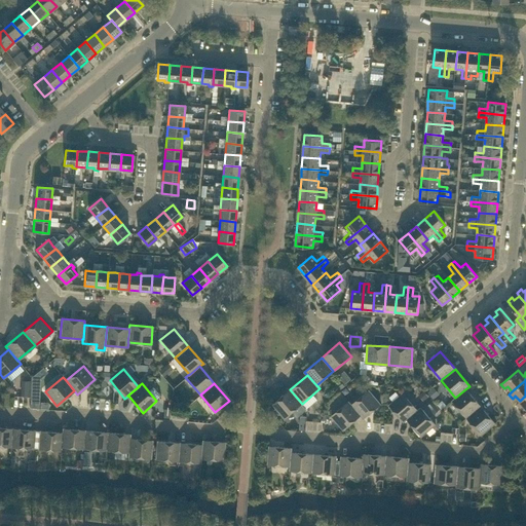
[(481,406),(466,388),(455,398),(452,400),(466,417),(481,406)]
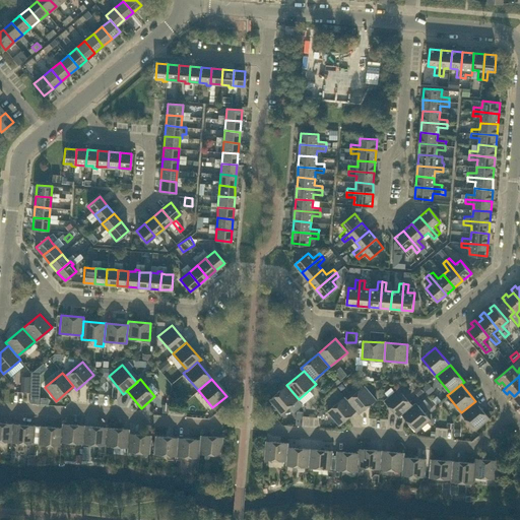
[(284,387),(269,400),(281,413),(284,410),(289,406),(295,411),(303,404),(298,399),(299,399),(286,385),(284,387)]
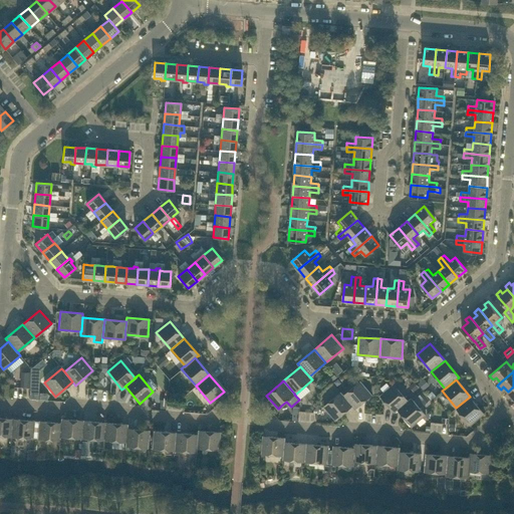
[(354,409),(372,395),(360,380),(343,395),(343,396),(352,406),(354,409)]
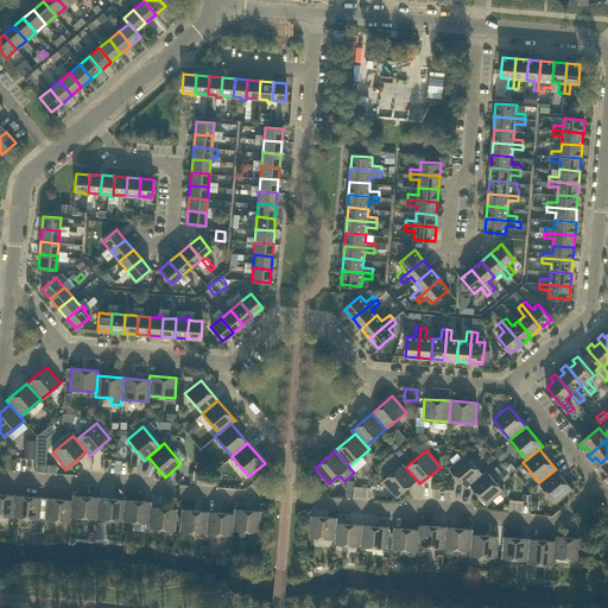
[(482,474),(466,454),(450,467),(467,488),(470,485),(482,474)]
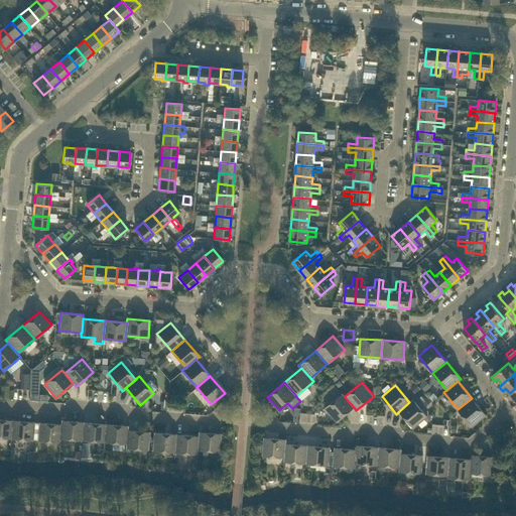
[(515,400),(515,388),(510,393),(507,396),(510,400),(513,397),(515,400)]
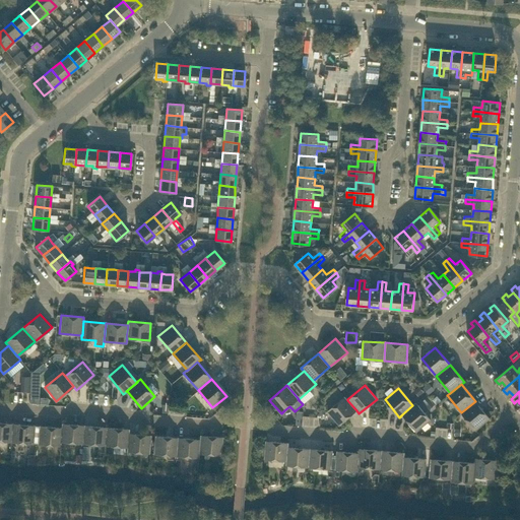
[(347,400),(347,399),(345,396),(327,411),(339,425),(356,410),(347,400)]
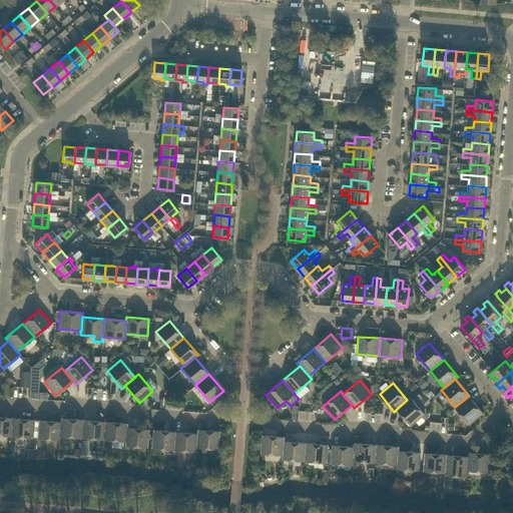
[(429,399),(423,391),(417,396),(424,404),(429,399)]
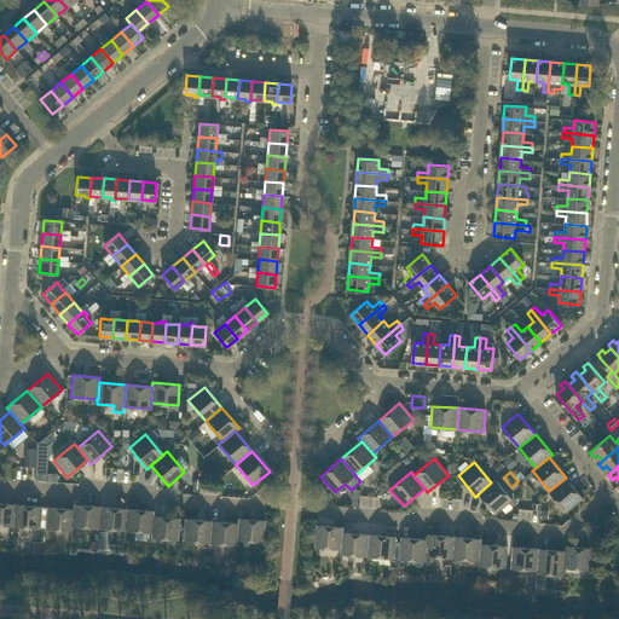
[(567,512),(583,498),(566,478),(549,491),(567,512)]
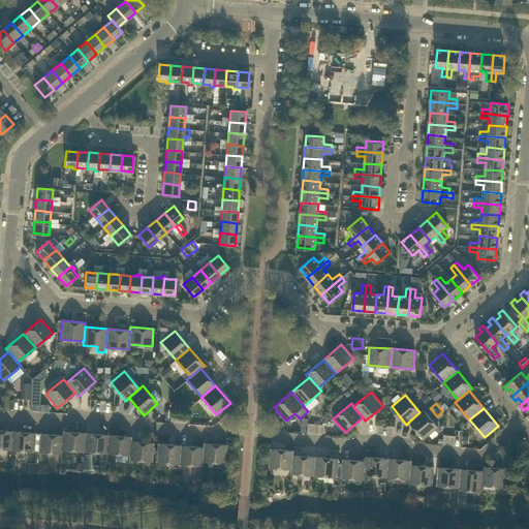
[(425,439),(438,427),(423,409),(419,412),(409,422),(425,439)]
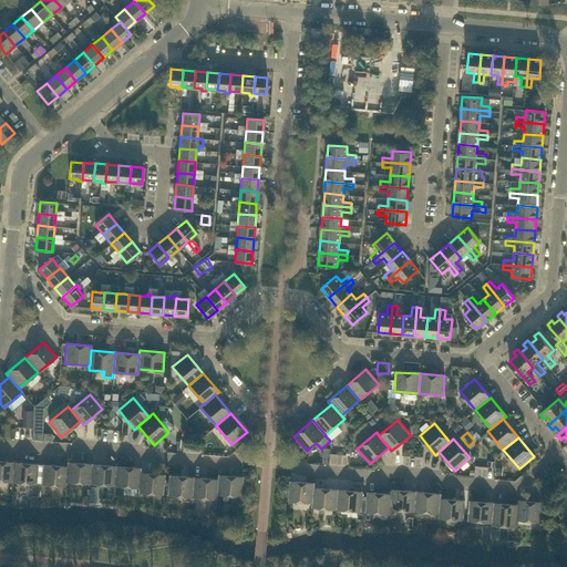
[(13,462),(0,460),(0,480),(12,481),(13,462)]
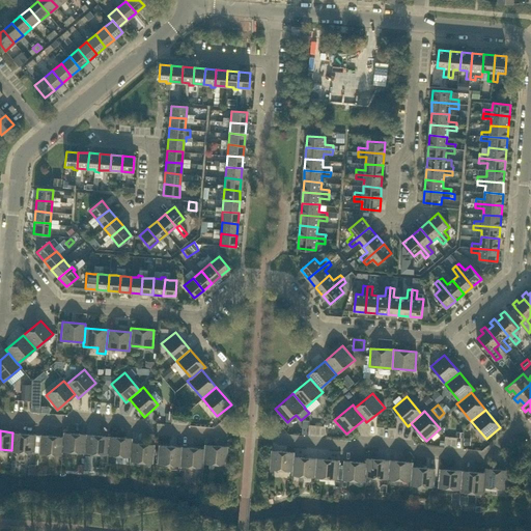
[(34,452),(35,435),(12,432),(11,450),(34,452)]
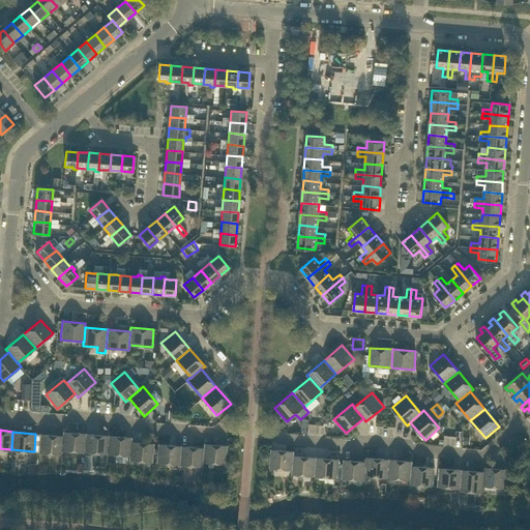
[(84,451),(86,434),(63,432),(62,436),(63,436),(62,449),(84,451)]
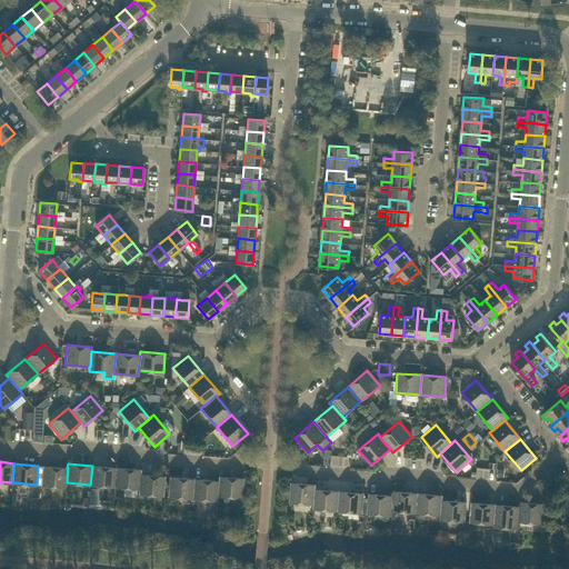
[(68,468),(67,468),(42,466),(41,486),(66,488),(67,482),(68,468)]
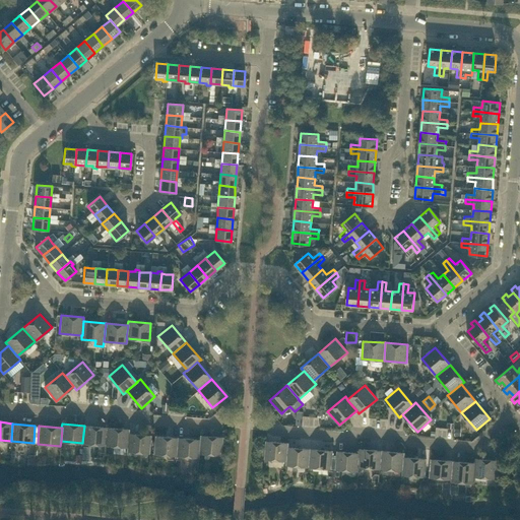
[(105,445),(107,428),(84,426),(82,443),(105,445)]
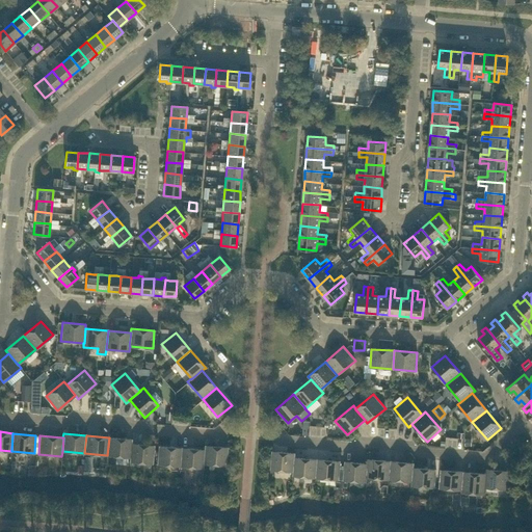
[(132,444),(132,440),(109,437),(107,455),(130,457),(131,444),(132,444)]
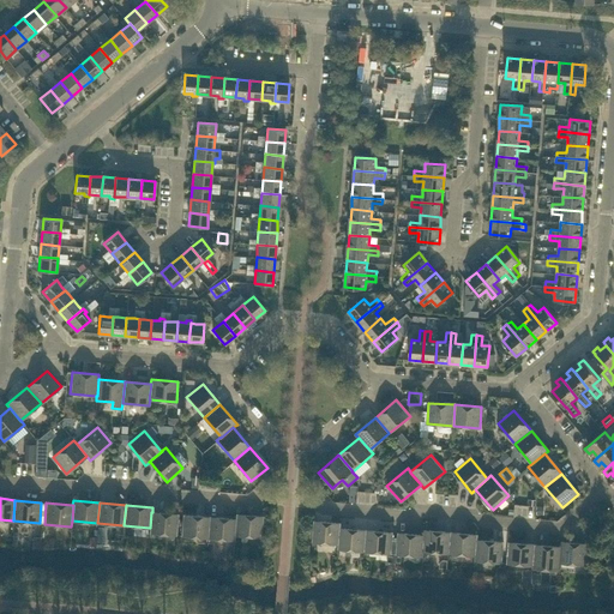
[(179,515),(152,512),(151,512),(150,528),(150,533),(176,535),(179,515)]
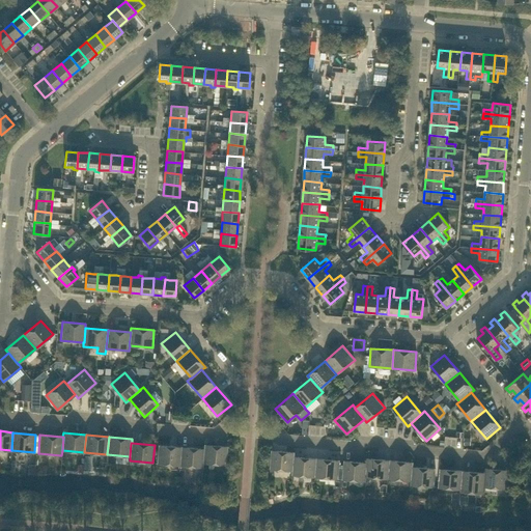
[(226,465),(227,446),(204,444),(203,449),(204,449),(203,463),(226,465)]
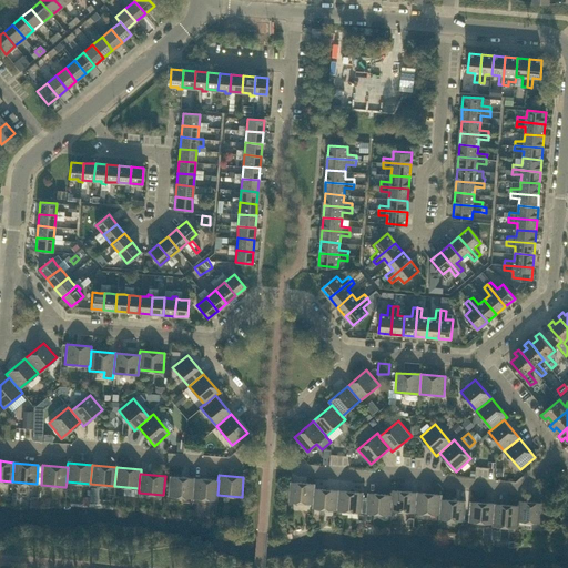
[(192,497),(194,478),(170,476),(168,495),(192,497)]
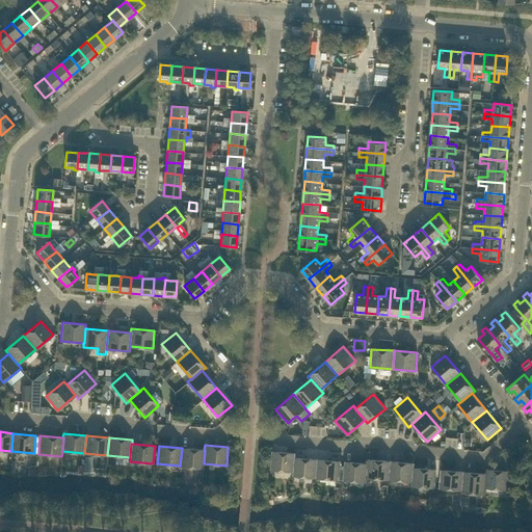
[(205,450),(204,450),(182,448),(180,466),(204,468),(204,463),(205,450)]
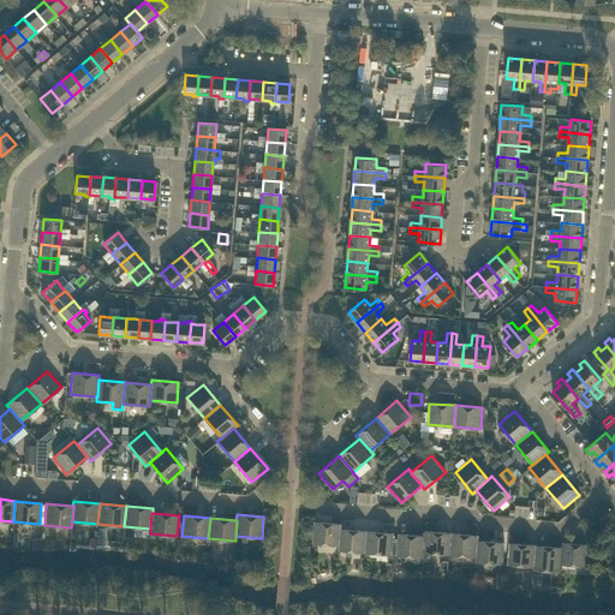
[(341,524),(336,524),(315,521),(312,543),(339,544),(341,529),(341,524)]
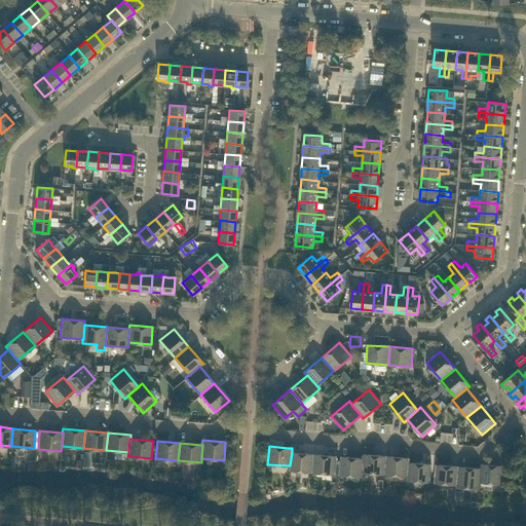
[(91,451),(83,451),(82,463),(90,463),(91,451)]
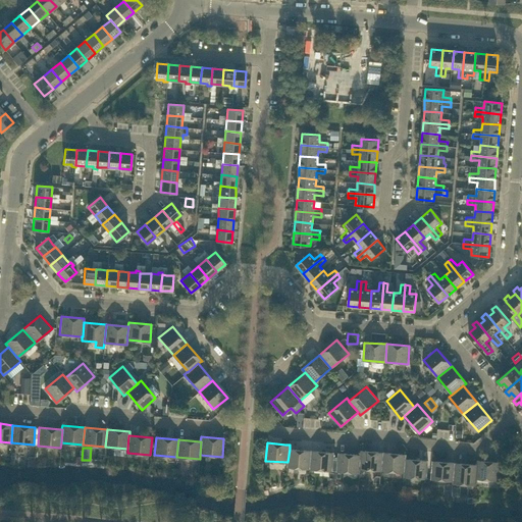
[(312,451),(290,449),(288,462),(288,467),(310,468),(312,451)]
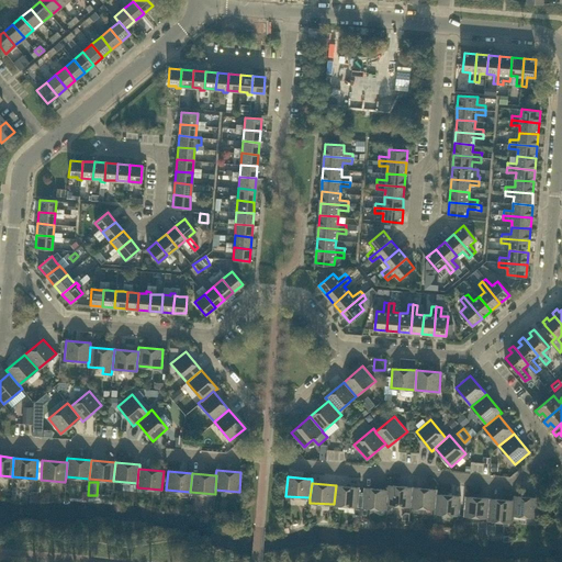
[(358,506),(360,487),(336,485),(334,504),(358,506)]
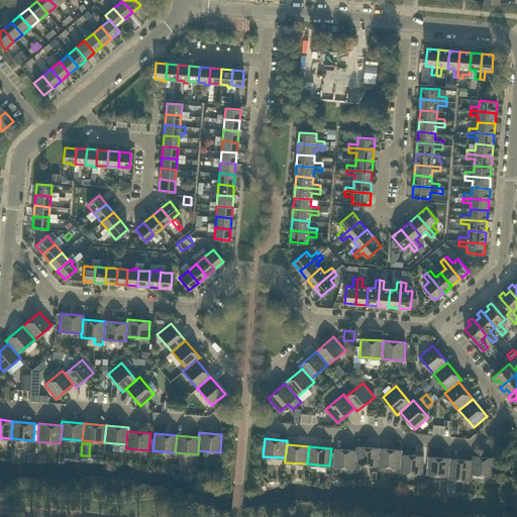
[(379,466),(380,448),(357,446),(357,450),(356,463),(379,466)]
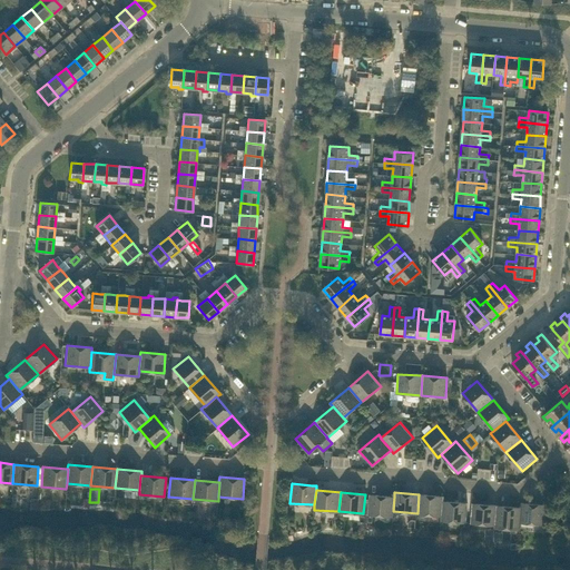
[(394,497),(370,494),(367,514),(393,517),(393,511),(394,497)]
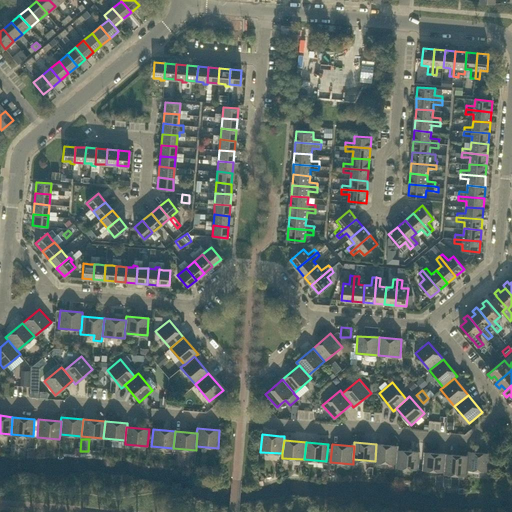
[(398,450),(398,445),(376,444),(375,461),(396,463),(397,463),(398,450)]
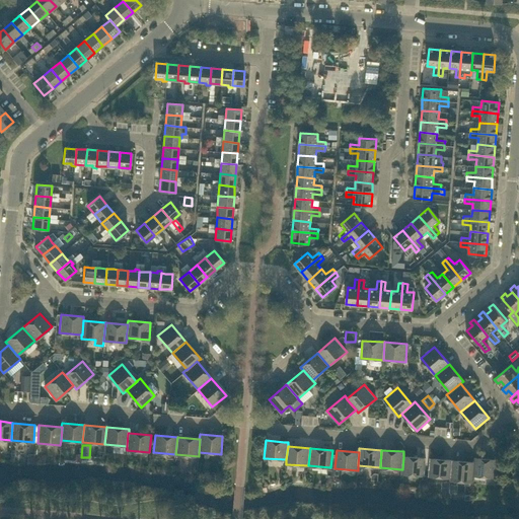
[(426,458),(403,456),(402,469),(401,469),(401,473),(425,475),(426,458)]
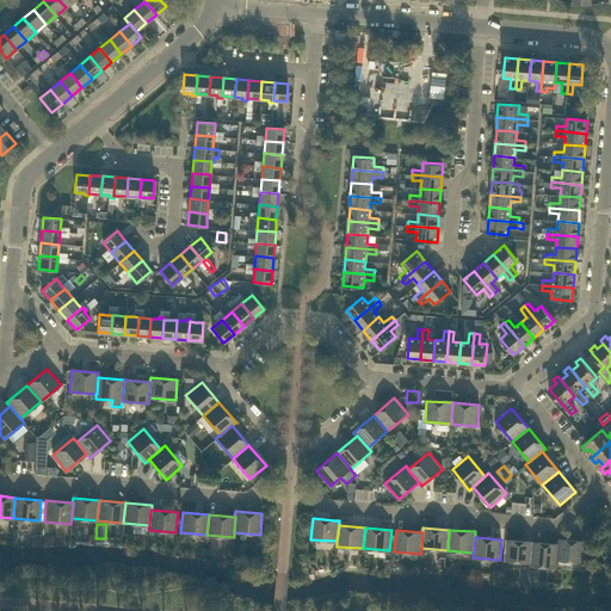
[(584,562),(586,541),(559,538),(559,544),(557,560),(584,562)]
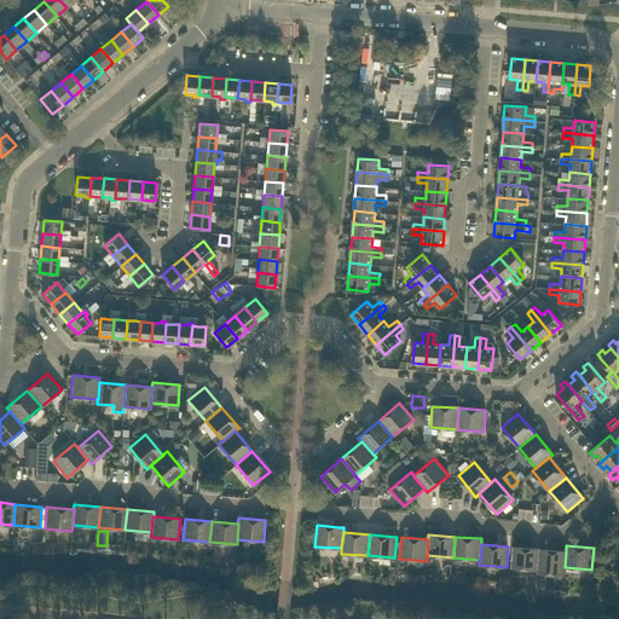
[(538,570),(539,549),(513,547),(512,567),(538,570)]
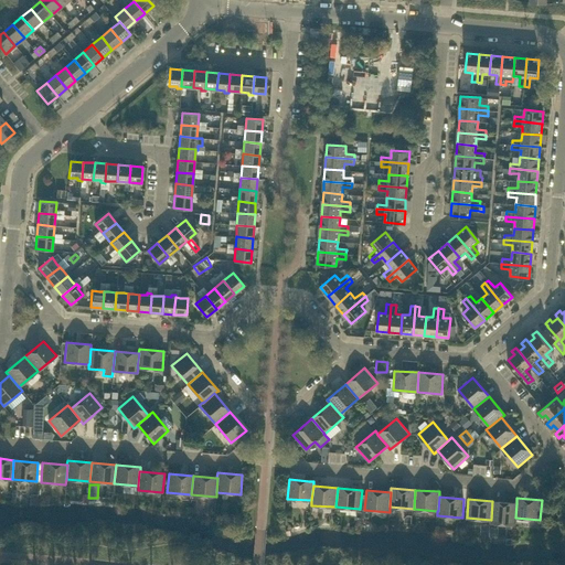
[(516,503),(492,501),(491,520),(515,522),(515,518),(516,503)]
